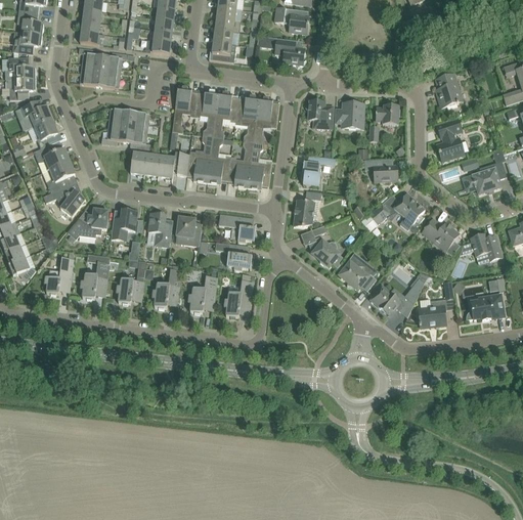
[(45,3),(45,0),(19,0),(17,9),(37,12),(38,4),(42,5),(43,3),(45,3)]
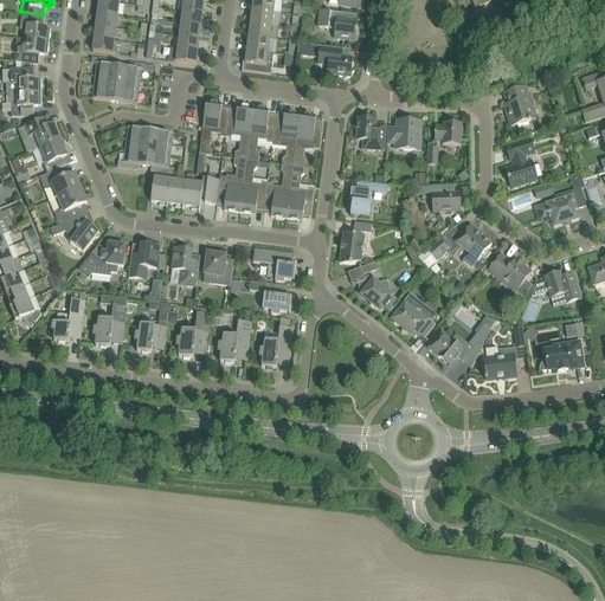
[(96,10),(116,12),(118,0),(97,0),(96,10)]
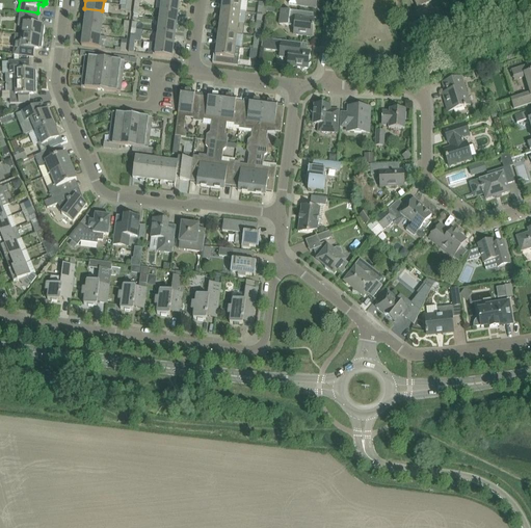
[(160,0),(159,6),(177,8),(179,0),(160,0)]
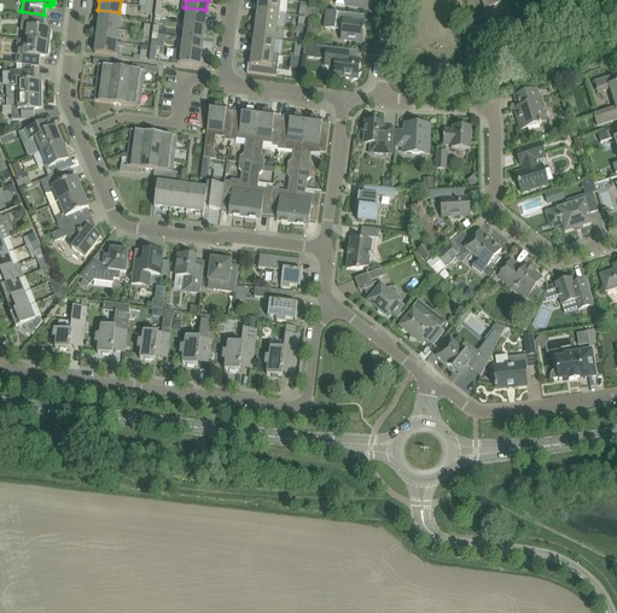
[(275,23),(278,9),(256,6),(255,19),(275,23)]
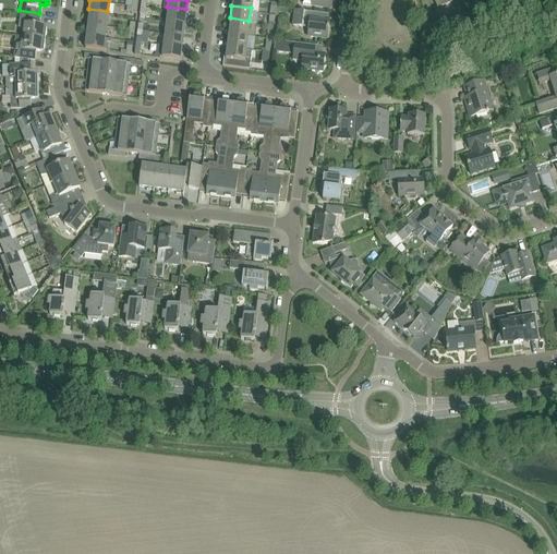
[(316,9),(305,8),(293,5),(291,22),(307,24),(306,32),(315,33),(326,35),(328,17),(315,16),(316,9)]
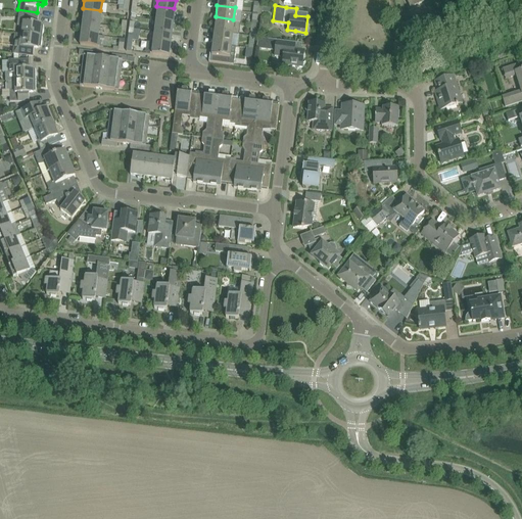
[(155,17),(173,19),(174,8),(156,6),(155,17)]
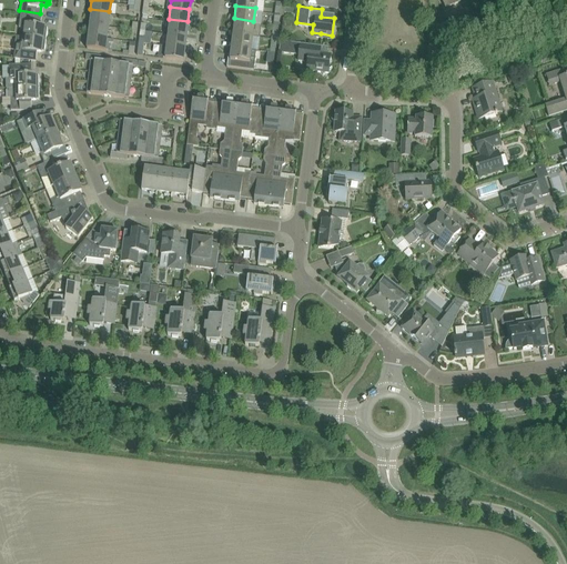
[(109,11),(90,9),(89,20),(108,23),(109,11)]
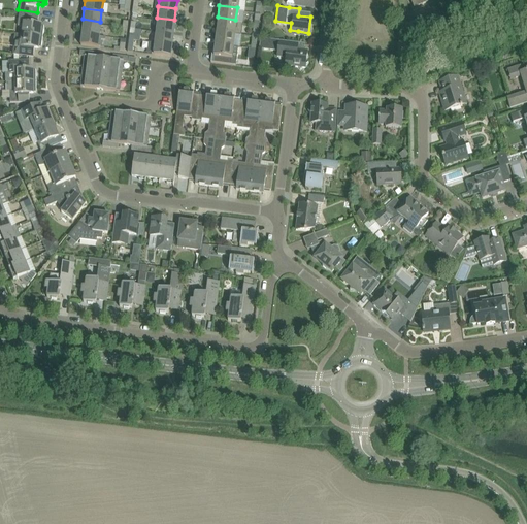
[(36,20),(37,12),(18,9),(17,22),(22,24),(21,31),(42,33),(43,23),(40,23),(40,21),(36,20)]
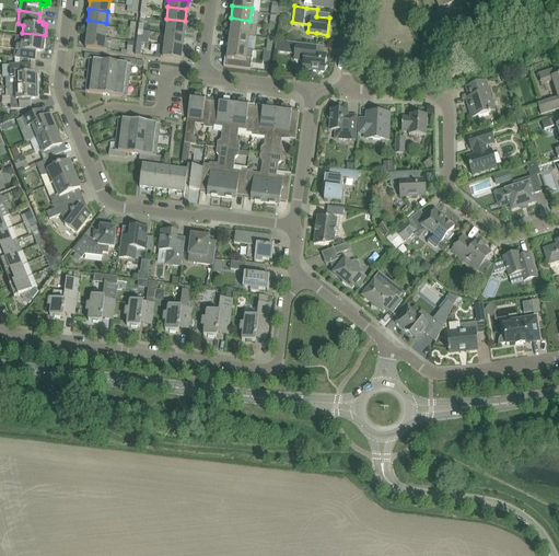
[(256,21),(249,21),(231,18),(229,30),(248,33),(255,34),(256,21)]
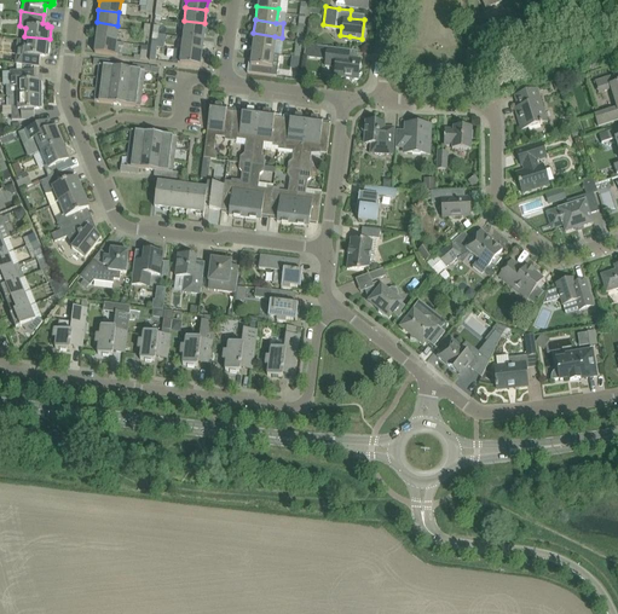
[(183,34),(202,36),(204,23),(184,21),(183,34)]
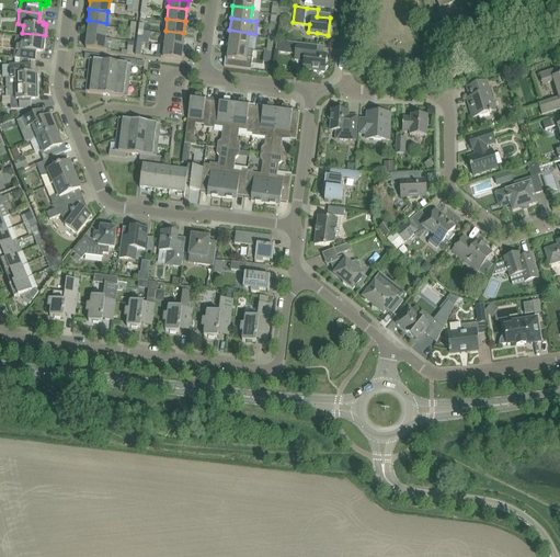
[(87,32),(105,34),(106,23),(88,20),(87,32)]
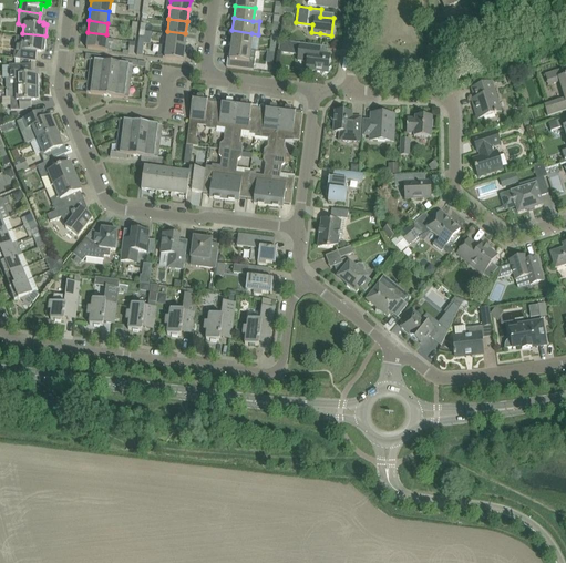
[(249,45),(251,33),(232,30),(230,43),(249,45)]
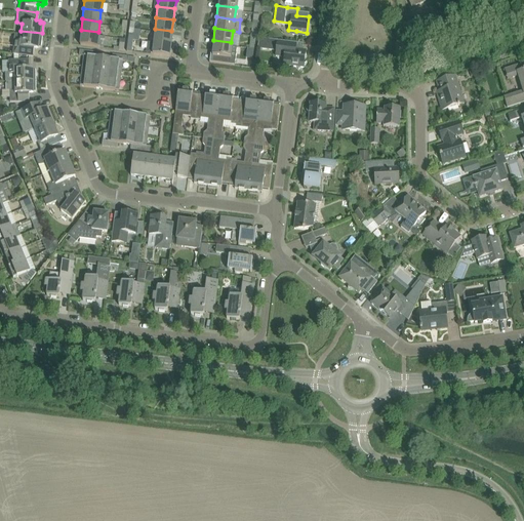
[(153,39),(170,41),(171,31),(155,29),(153,39)]
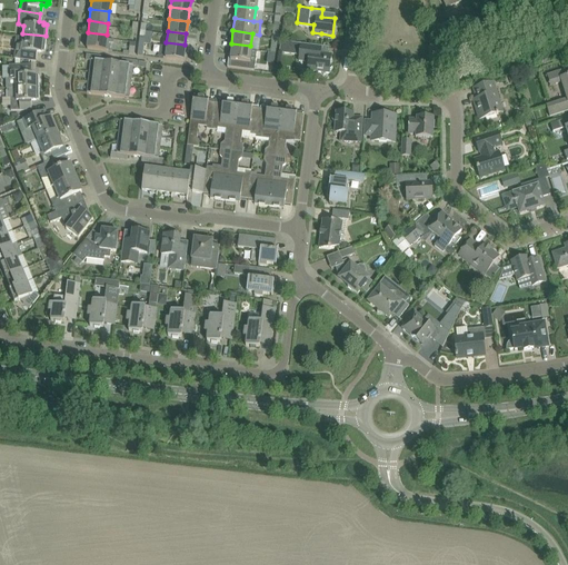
[(107,35),(88,32),(86,45),(105,47),(107,35)]
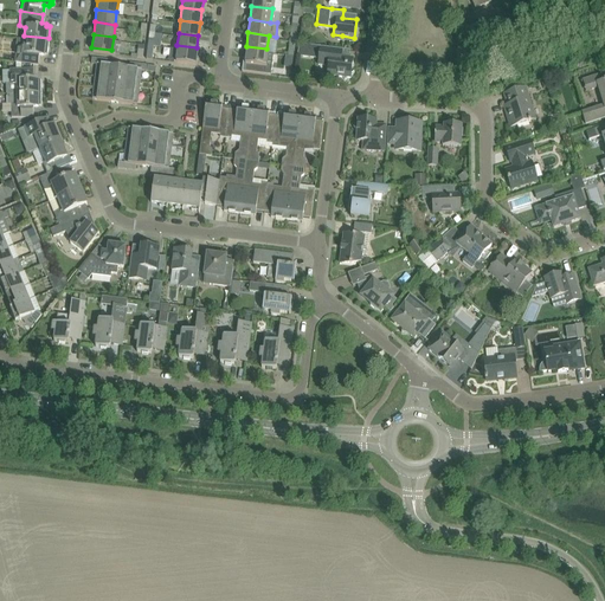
[(46,51),(49,38),(24,36),(24,44),(17,44),(14,58),(37,60),(38,52),(43,53),(43,51),(46,51)]
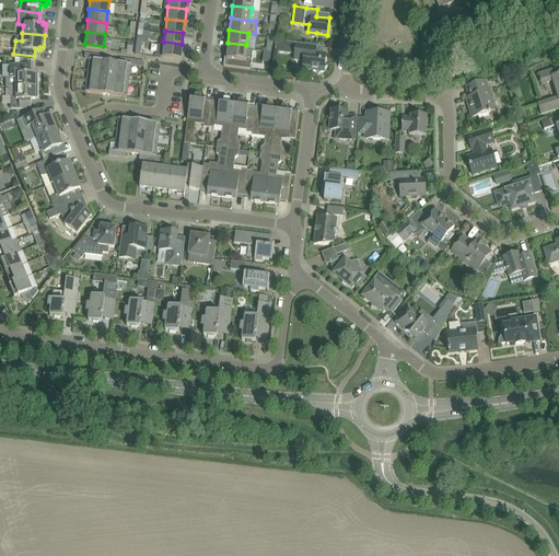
[(274,46),(274,48),(293,50),(293,56),(302,57),(301,66),(307,66),(315,67),(317,69),(319,68),(323,68),(324,65),(326,62),(324,60),(325,50),(322,49),(314,48),(315,42),(295,39),(276,36),(275,37),(274,46)]
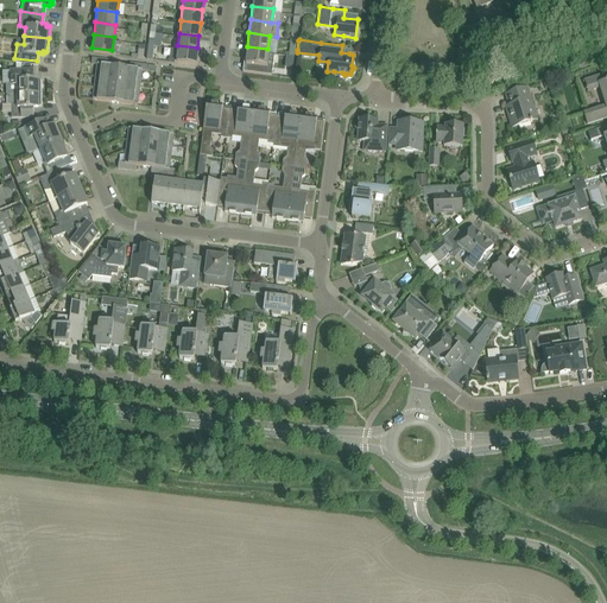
[(176,58),(196,62),(197,48),(177,45),(176,58)]
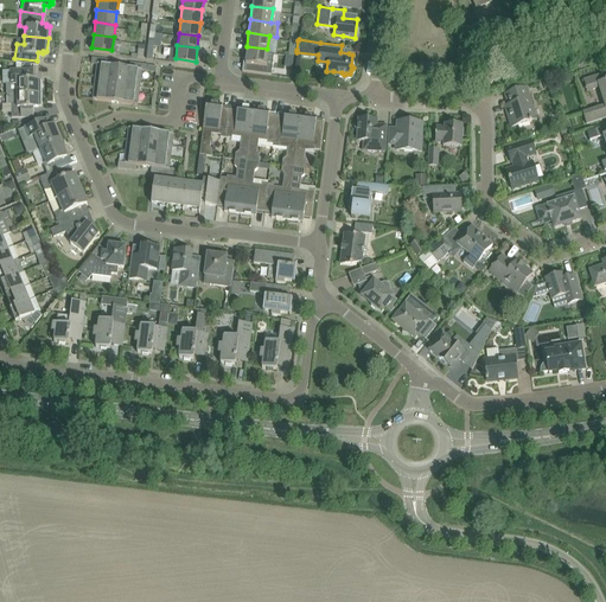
[(267,49),(247,46),(243,68),(242,68),(242,66),(241,66),(241,68),(265,71),(270,71),(273,50),(267,49)]
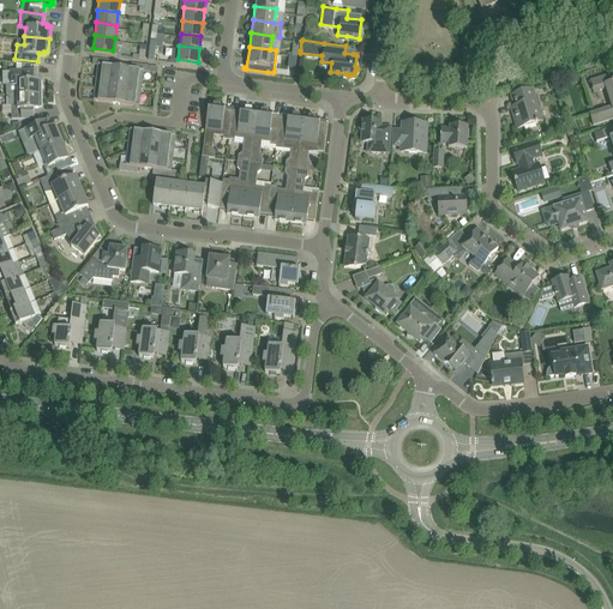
[(96,72),(119,76),(120,64),(115,62),(97,60),(97,61),(96,72)]
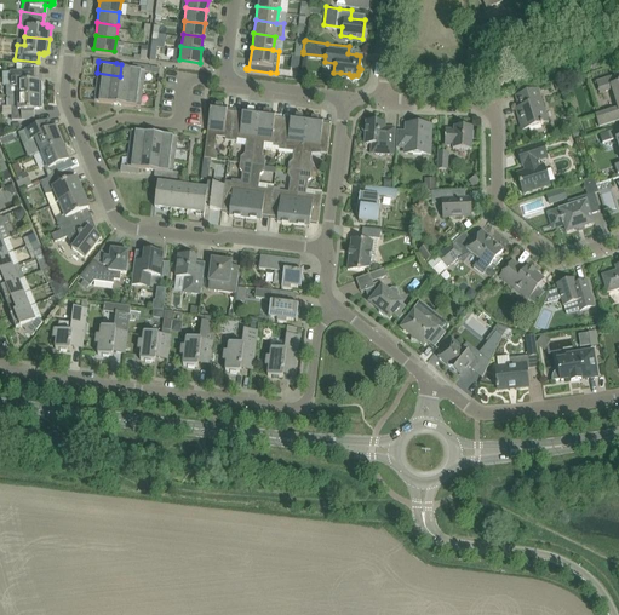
[(142,79),(144,68),(144,67),(131,65),(121,64),(120,76),(142,79)]
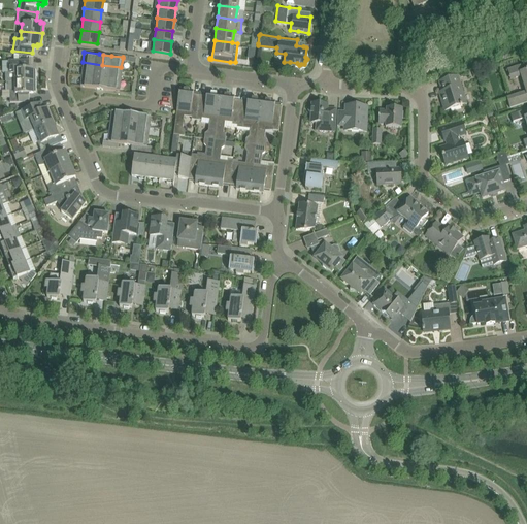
[(4,69),(4,78),(5,78),(35,77),(35,67),(32,67),(32,65),(28,65),(28,58),(18,58),(12,58),(8,58),(8,69),(4,69)]
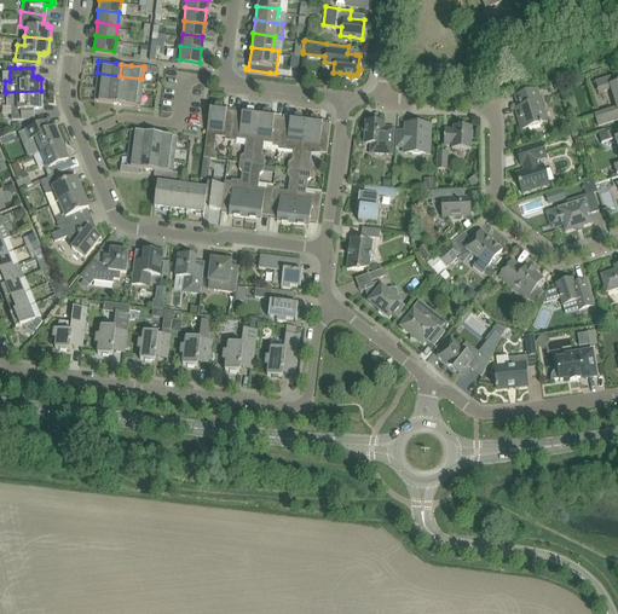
[(617,76),(616,77),(613,71),(601,75),(605,86),(610,85),(616,104),(593,110),(596,122),(617,115),(617,76)]
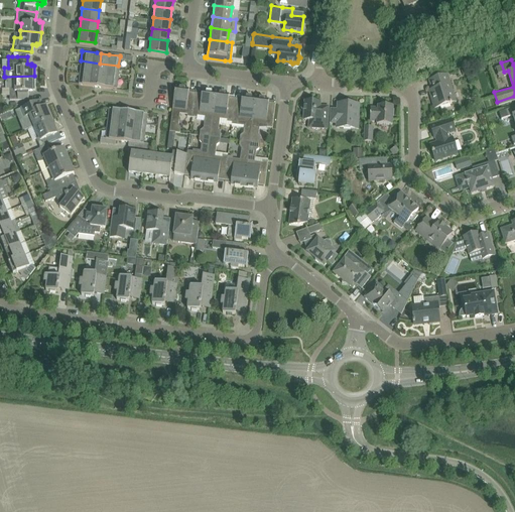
[(79,71),(98,74),(100,64),(81,60),(79,71)]
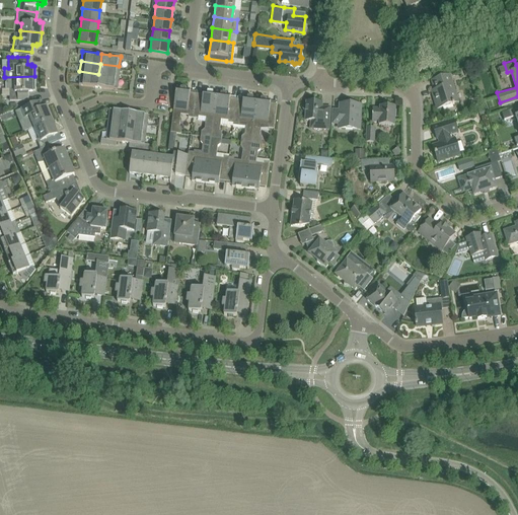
[(98,74),(118,76),(119,66),(100,64),(98,74)]
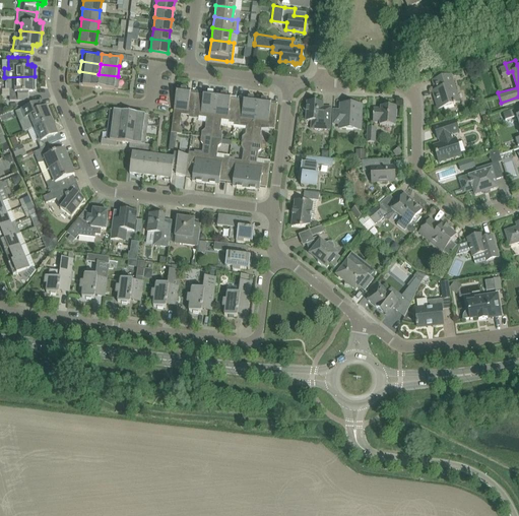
[(78,81),(98,84),(99,74),(79,71),(78,81)]
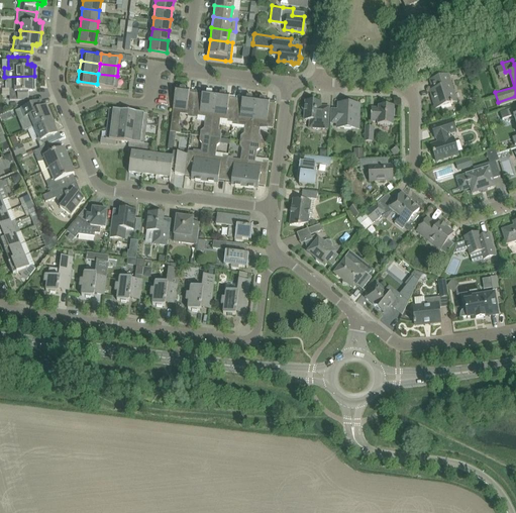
[(432,86),(428,87),(430,92),(434,105),(449,100),(449,101),(451,100),(455,98),(446,71),(429,76),(432,86)]
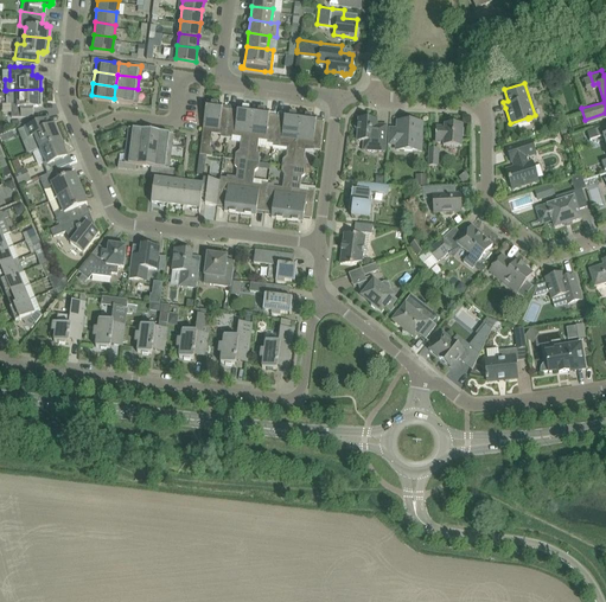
[(114,98),(136,101),(138,89),(115,87),(114,98)]
